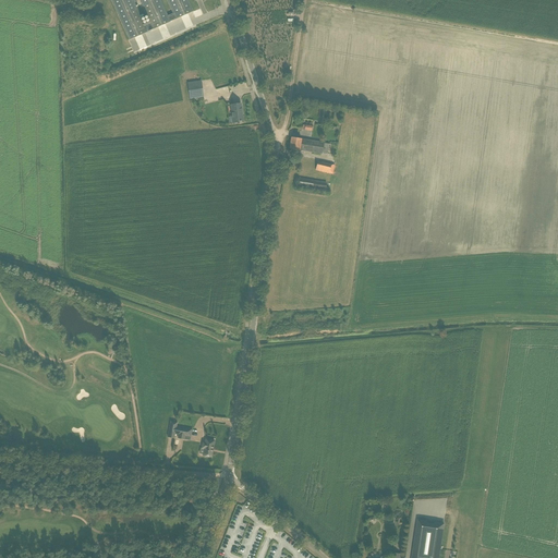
[(176,20),(193,12),(187,0),(167,0),(173,13),(168,16),(160,0),(138,0),(150,24),(144,26),(132,0),(111,0),(130,40),(147,33),(147,32),(153,29),(170,22),(176,20)]
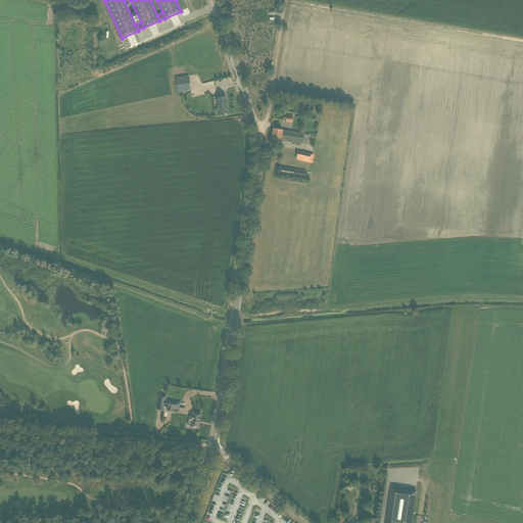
[(176,78),(178,93),(191,91),(188,76),(176,78)]
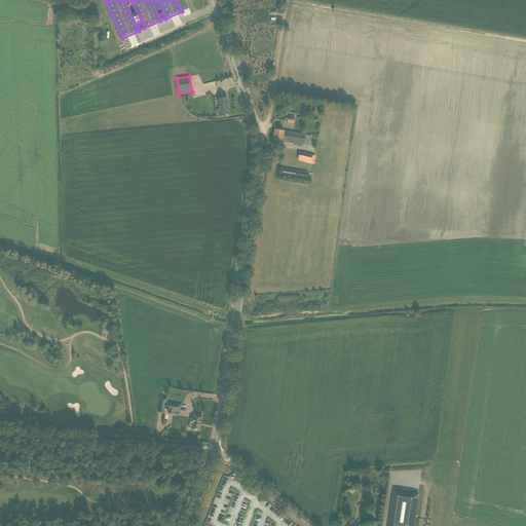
[(227,98),(222,99),(217,100),(220,116),(224,115),(229,115),(227,98)]
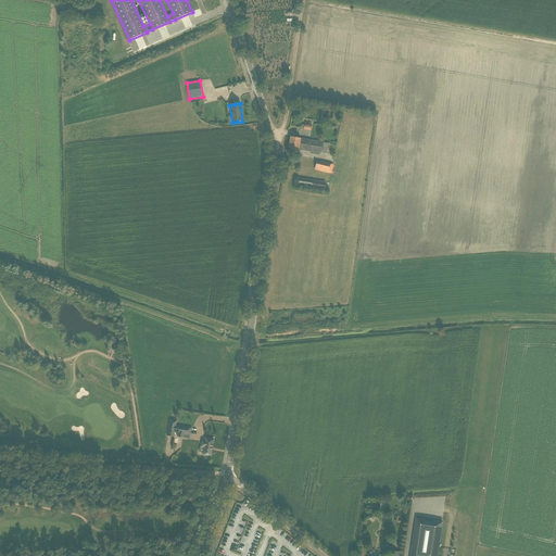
[(290,137),(288,148),(293,149),(321,153),(323,142),(301,139),(295,138),(290,137)]
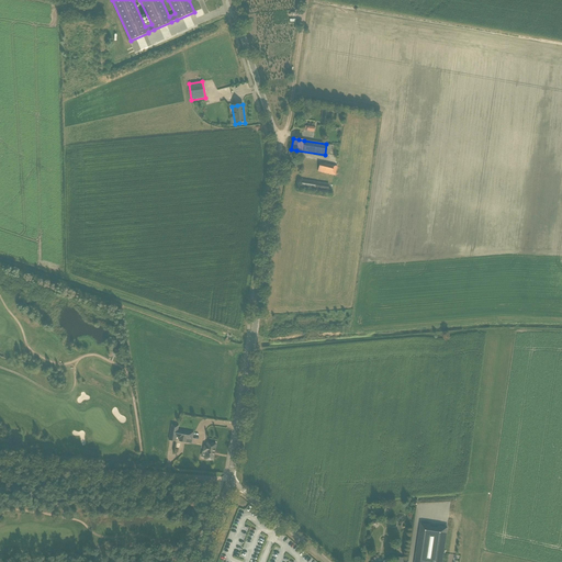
[(317,171),(336,175),(337,167),(319,163),(317,171)]
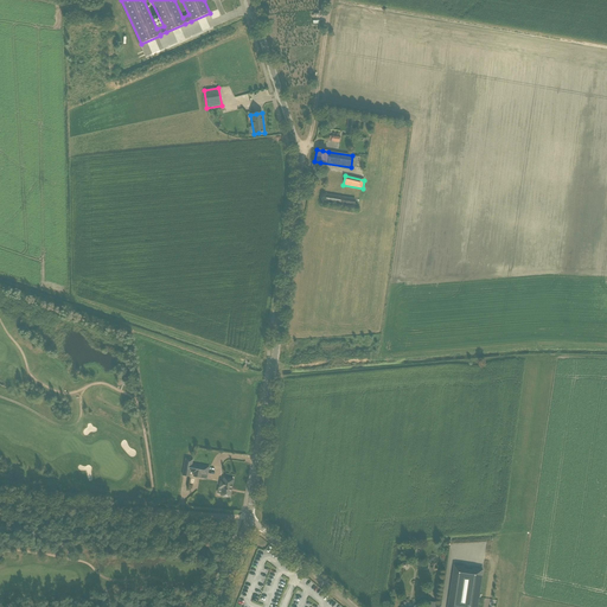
[(353,206),(355,199),(342,197),(326,195),(325,202),(340,204),(353,206)]
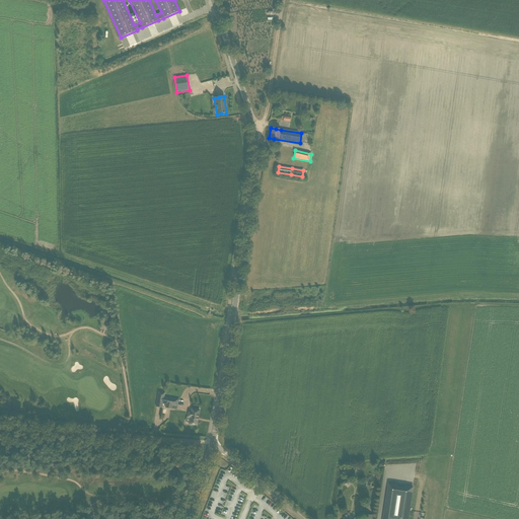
[(177,405),(178,398),(164,396),(164,392),(159,391),(156,405),(162,406),(162,403),(166,403),(165,406),(171,408),(172,404),(177,405)]
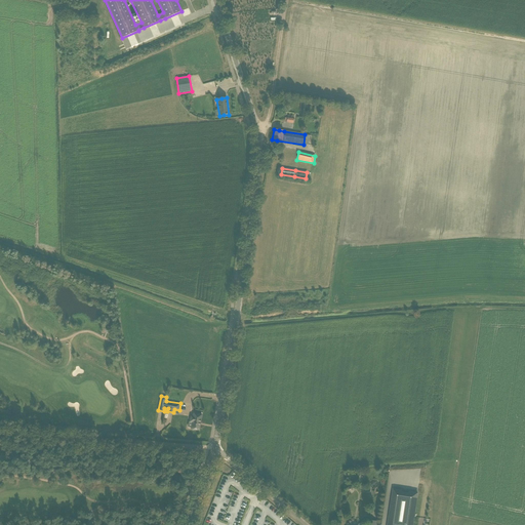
[(191,416),(190,421),(192,422),(191,429),(199,430),(201,414),(194,413),(193,417),(191,416)]
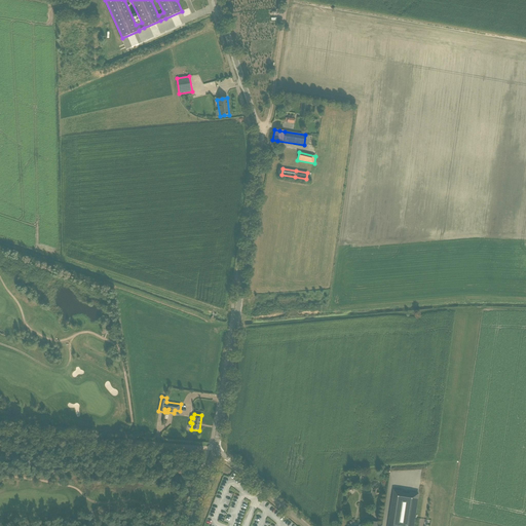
[(388,525),(413,525),(418,499),(393,495),(392,500),(388,525)]
